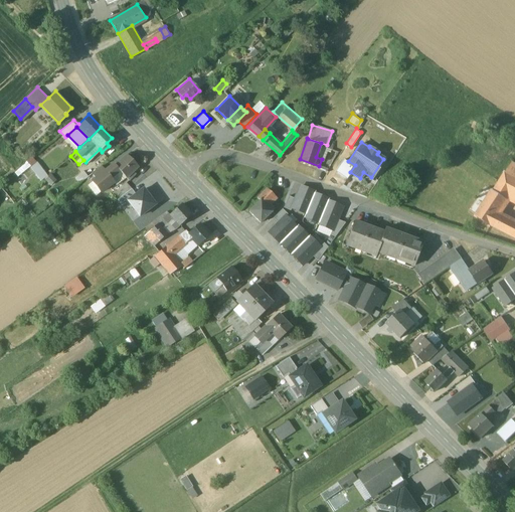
[(138,165),(127,153),(115,164),(120,169),(129,179),(135,173),(133,171),(138,165)]
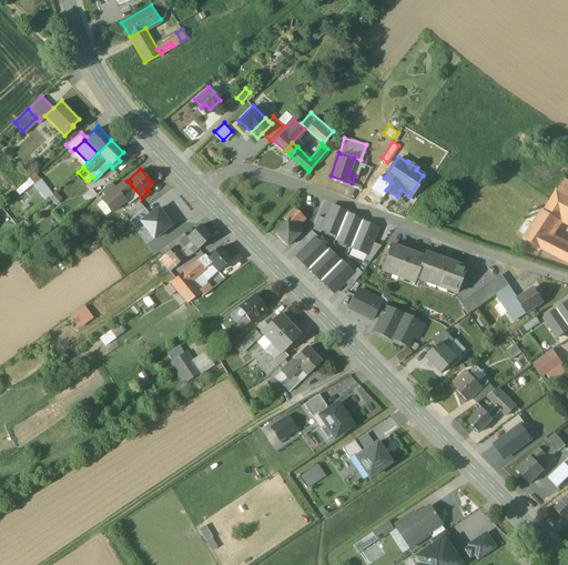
[(34,172),(28,178),(29,179),(32,182),(39,178),(34,172)]
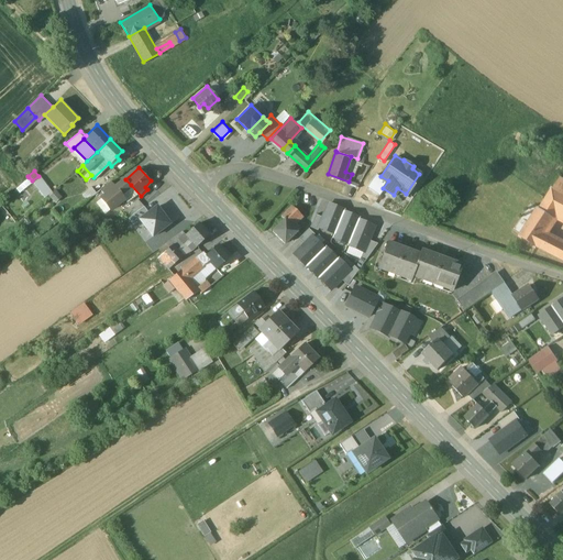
[(562,171),(540,206),(554,216),(556,212),(562,201),(562,171)]
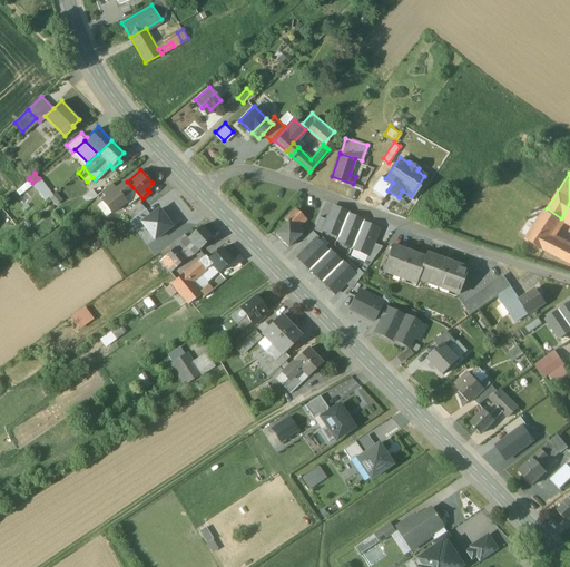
[(385,178),(380,174),(371,188),(383,196),(387,191),(393,183),(385,178)]
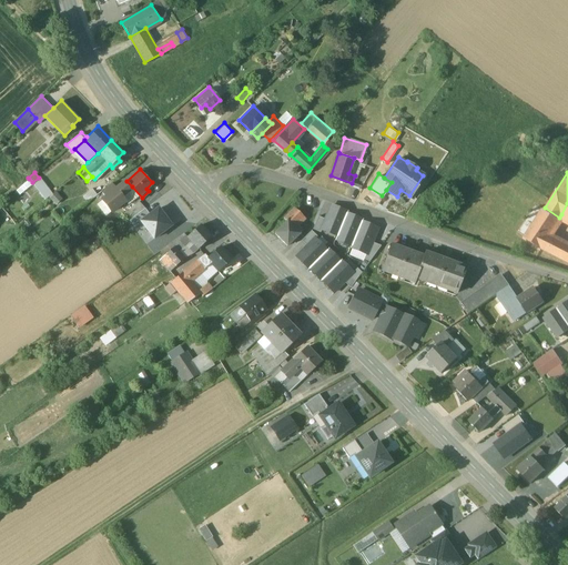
[(39,178),(32,182),(43,197),(50,192),(39,178)]
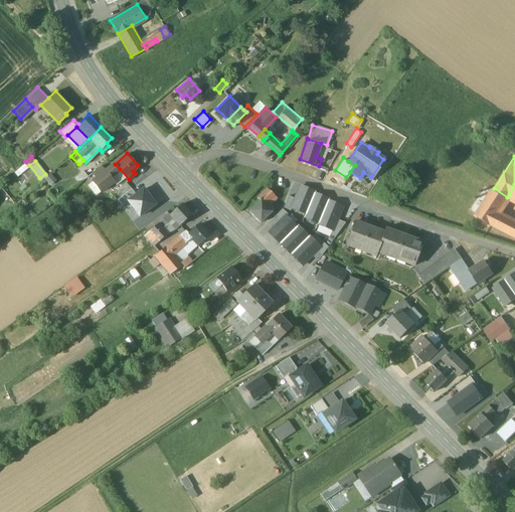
[(26,162),(19,168),(22,171),(29,165),(26,162)]
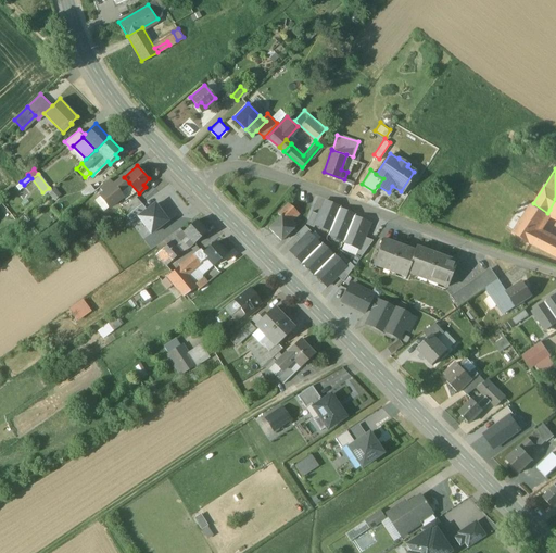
[(103,191),(99,193),(109,205),(123,195),(119,190),(129,183),(124,177),(123,175),(113,183),(103,191)]
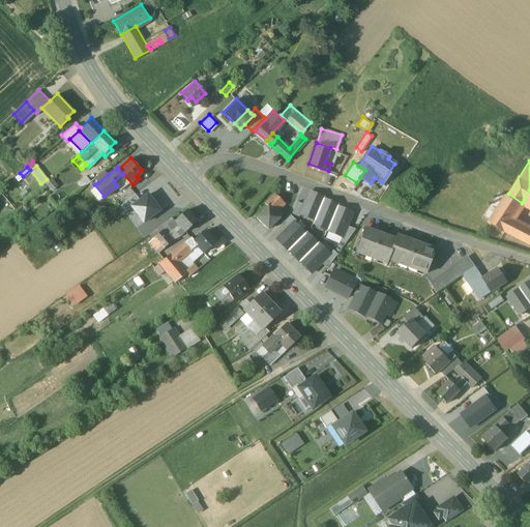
[(104,169),(94,177),(98,182),(108,174),(104,169)]
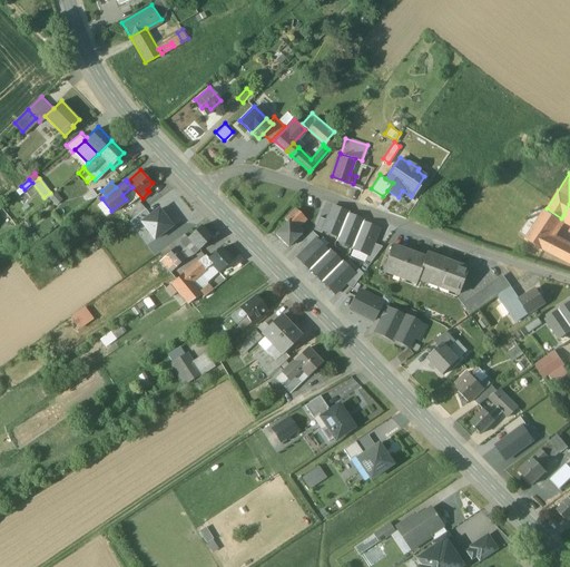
[(67,203),(60,196),(57,199),(64,206),(67,203)]
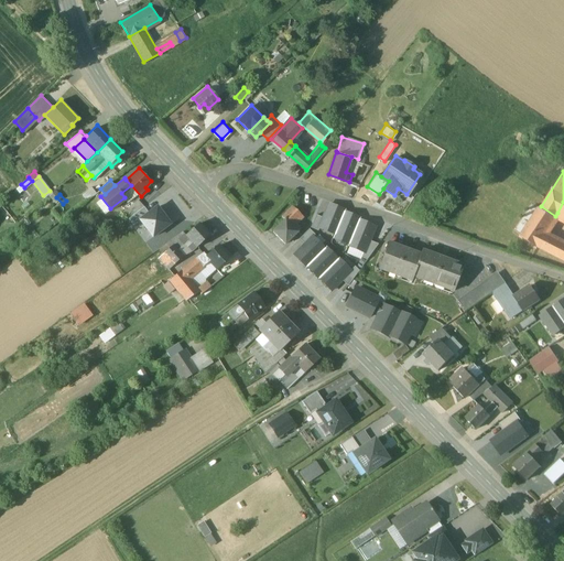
[(138,198),(121,211),(127,218),(129,216),(143,205),(138,198)]
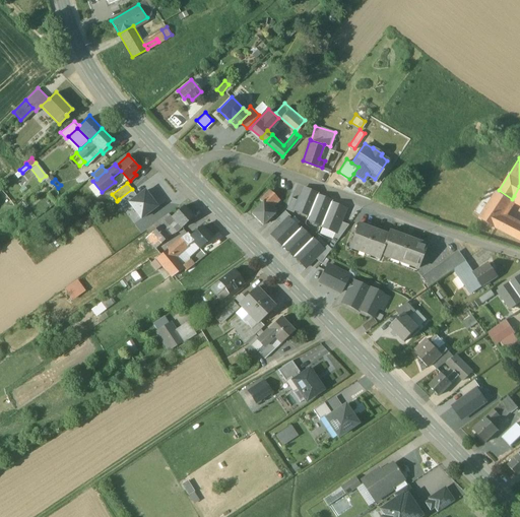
[(282,192),(274,184),(270,189),(278,197),(282,192)]
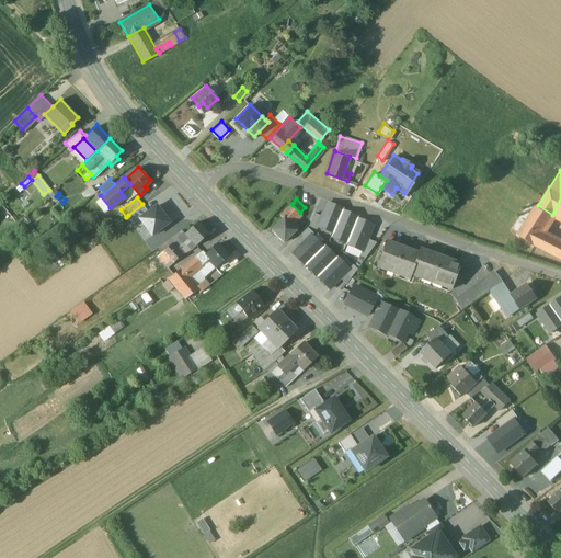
[(318,225),(332,230),(333,231),(342,208),(342,209),(343,207),(327,201),(321,215),(317,225),(318,225)]
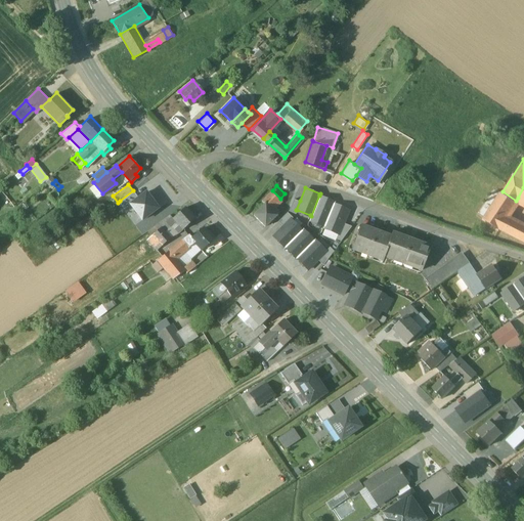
[(137,196),(129,203),(141,219),(158,206),(145,189),(137,196)]
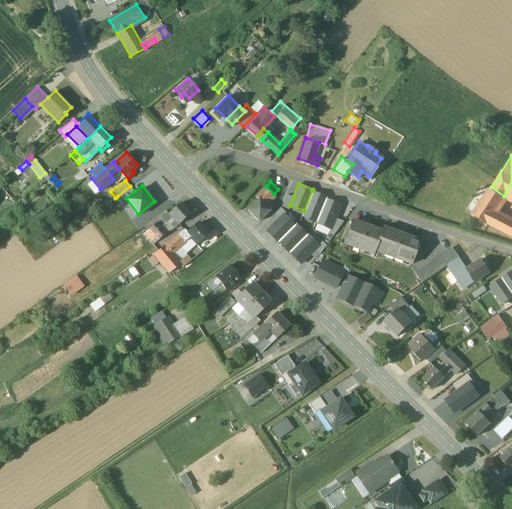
[(134,191),(130,186),(117,196),(121,202),(126,198),(134,191)]
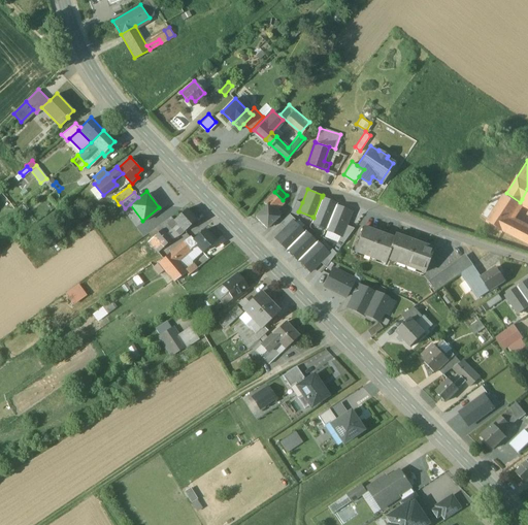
[(274,192),(263,202),(266,204),(267,204),(272,209),(275,206),(281,201),(283,200),(274,192)]
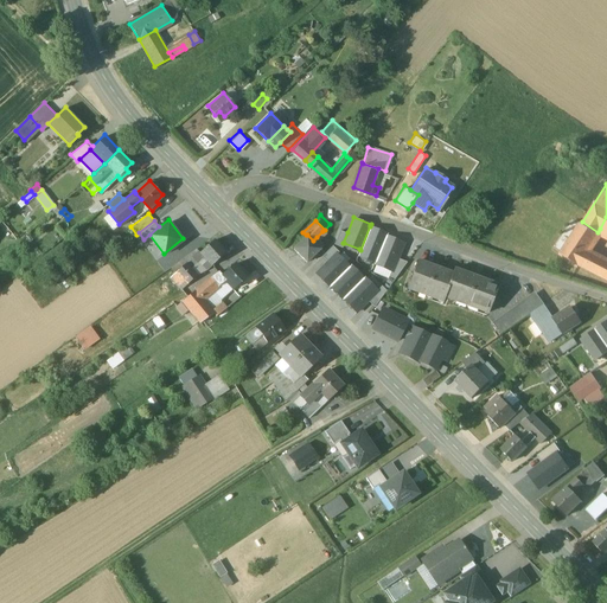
[(581,220),(561,250),(579,262),(588,250),(598,232),(582,222),(581,220)]
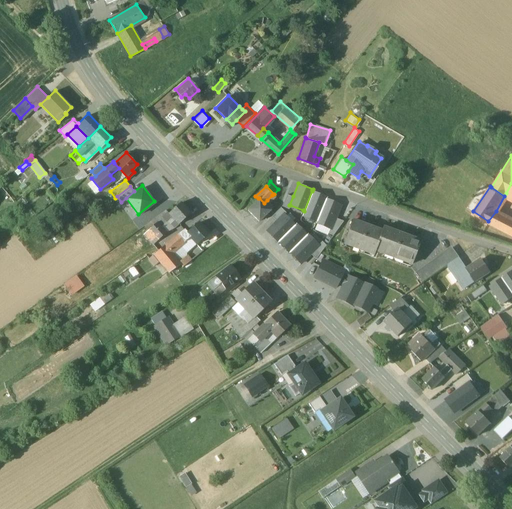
[(327,196),(312,191),(312,190),(304,211),(303,210),(302,214),(316,220),(326,198),(327,196)]
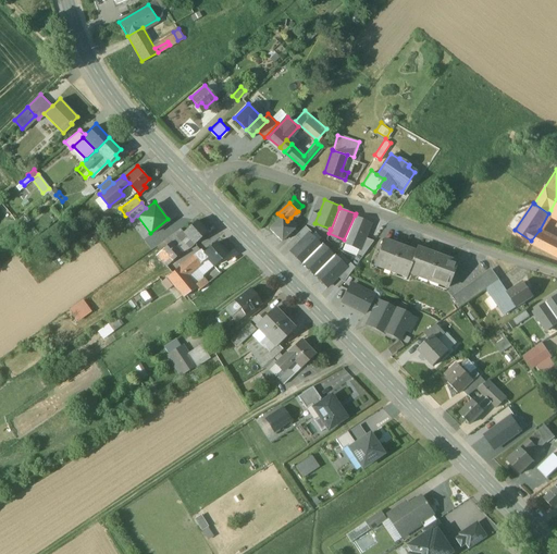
[(314,225),(316,223),(314,223),(319,213),(311,210),(307,222),(314,225)]
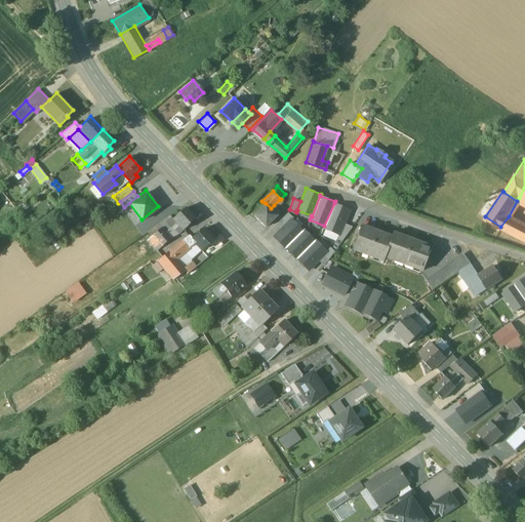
[(265,203),(254,214),(266,226),(271,221),(274,217),(277,214),(271,208),(266,203),(265,203)]
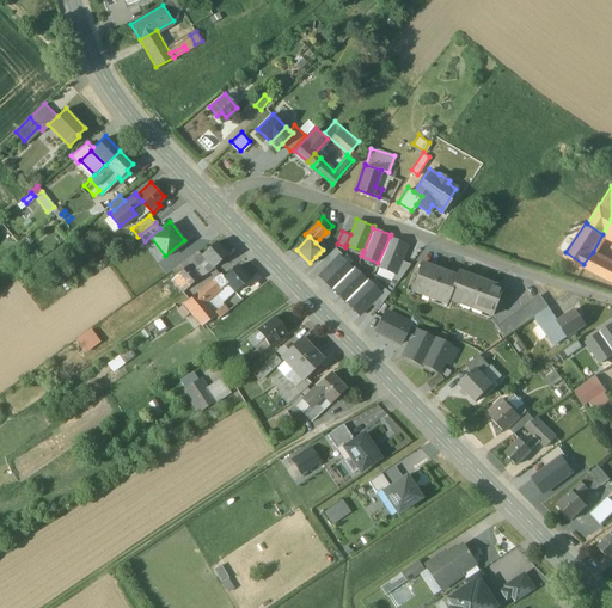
[(407,244),(390,237),(378,263),(377,264),(395,271),(401,258),(407,244)]
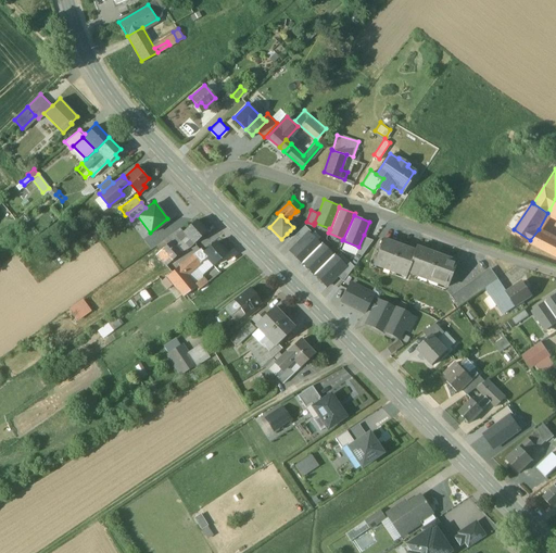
[(297,224),(290,217),(287,221),(293,227),(297,224)]
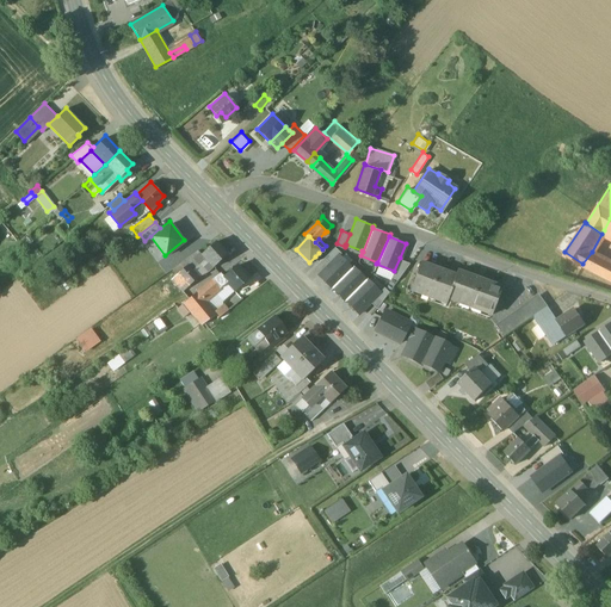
[(227,253),(215,240),(201,253),(204,258),(208,261),(214,266),(227,253)]
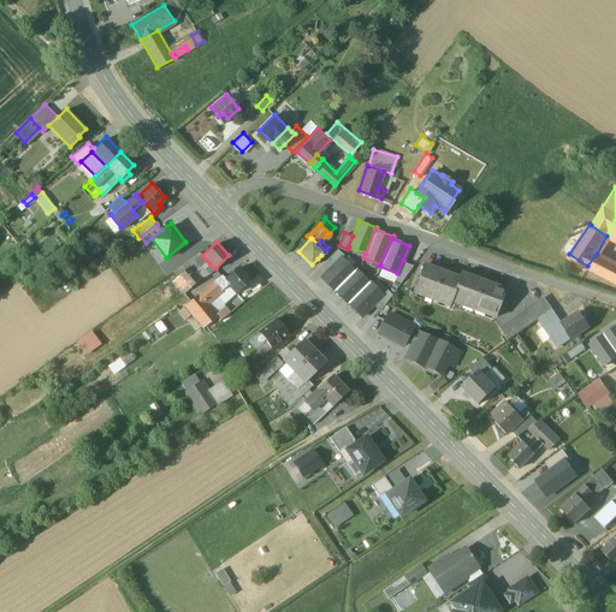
[(326,259),(332,265),(341,255),(342,256),(344,254),(337,248),(326,259)]
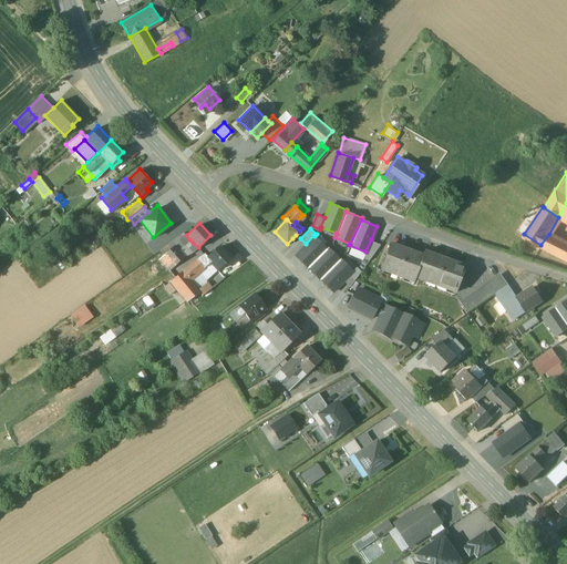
[(185,233),(179,239),(184,245),(189,239),(186,235),(185,233)]
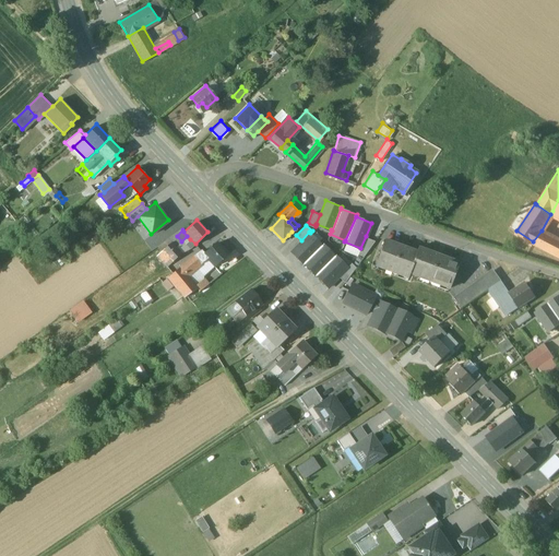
[(558,239),(542,231),(533,241),(558,255),(558,239)]
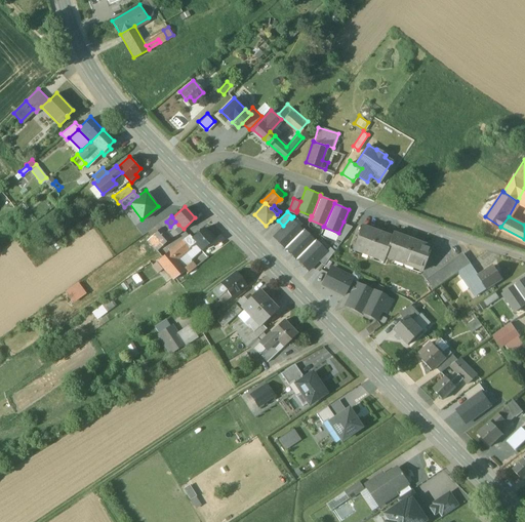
[(301,230),(301,229),(291,218),(290,217),(283,226),(274,235),(285,247),(286,246),(285,246),(301,230)]
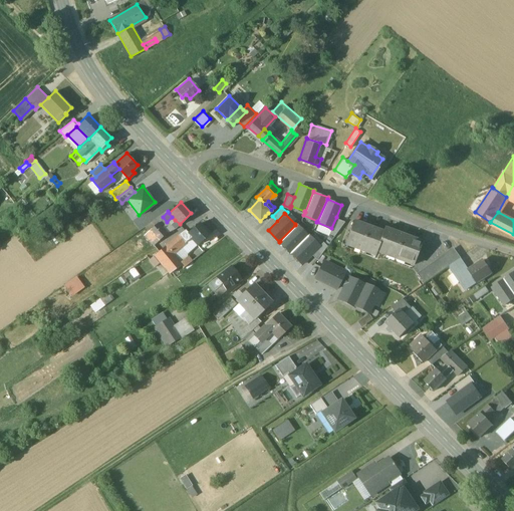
[(163,217),(160,214),(154,218),(157,222),(158,222),(162,227),(168,222),(167,222),(163,217)]
